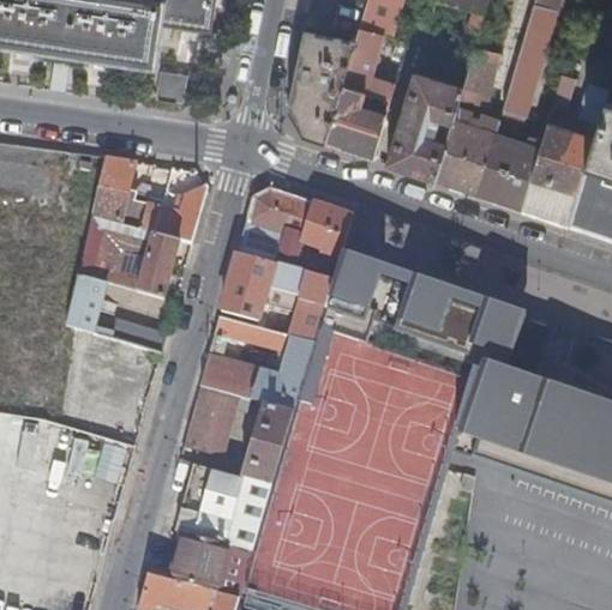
[(155,16),(207,24),(210,24),(213,0),(157,0),(0,0),(0,31),(150,54),(155,16)]
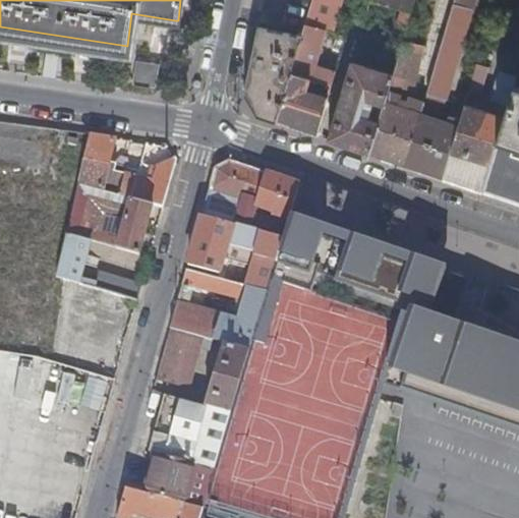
[(310,0),(304,21),(325,27),(332,0),(310,0)]
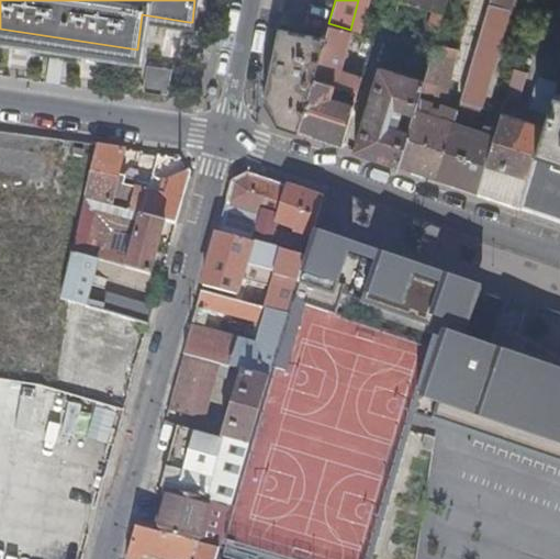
[(432,49),(435,41),(446,0),(411,0),(434,8),(428,24),(426,23),(420,45),(432,49)]
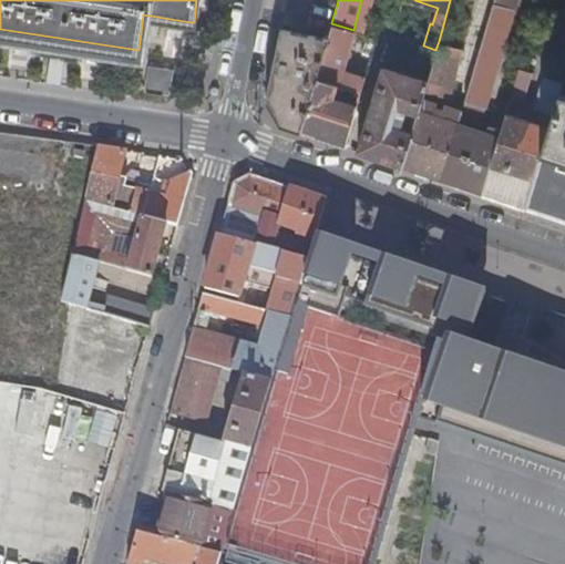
[(493,0),(464,101),(484,106),(515,0),(493,0)]
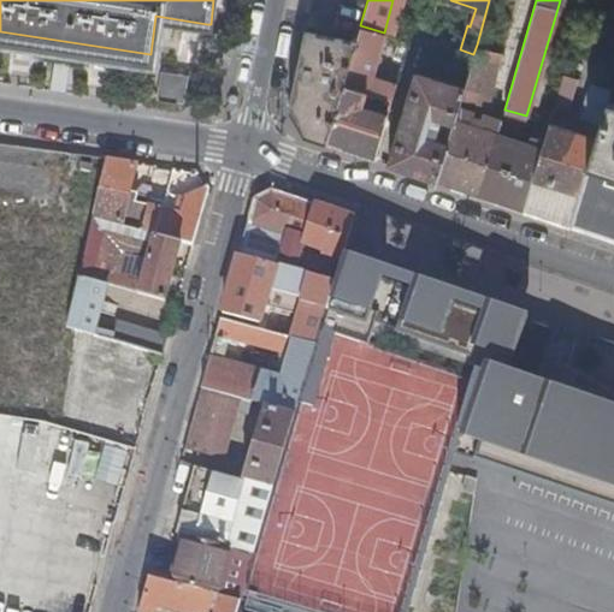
[(155,24),(152,47),(166,49),(170,27),(155,24)]
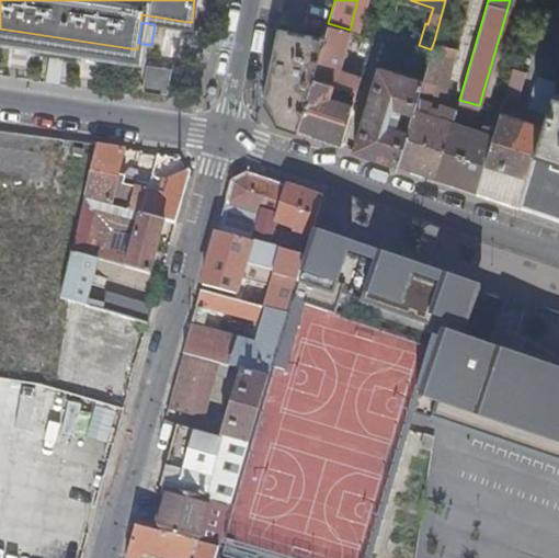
[(324,35),(312,76),(333,82),(334,82),(350,30),(328,23),(324,35)]
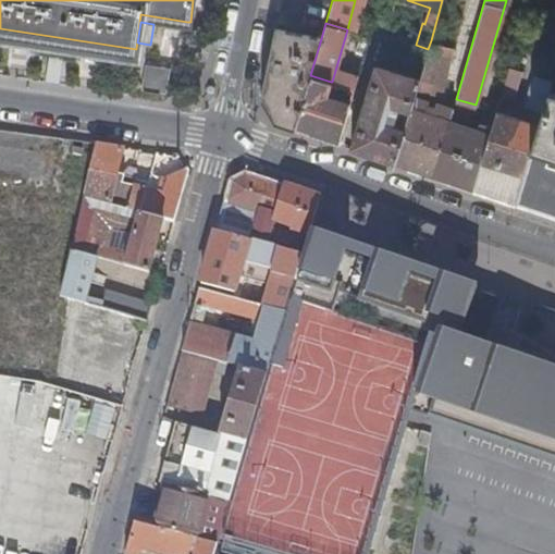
[(274,120),(295,127),(310,75),(322,35),(275,25),(260,96),(274,120)]
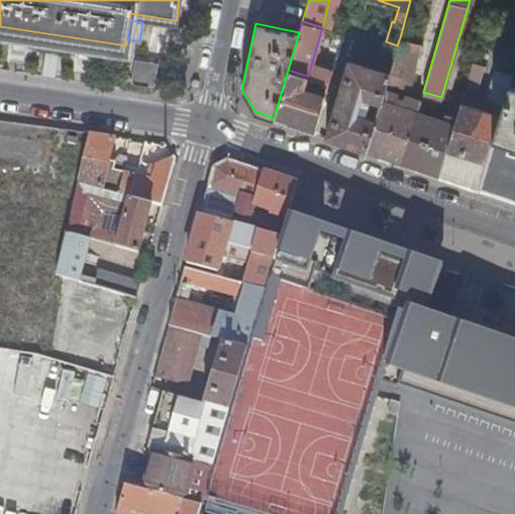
[(397,45),(389,73),(387,81),(409,88),(420,43),(400,37),(397,45)]
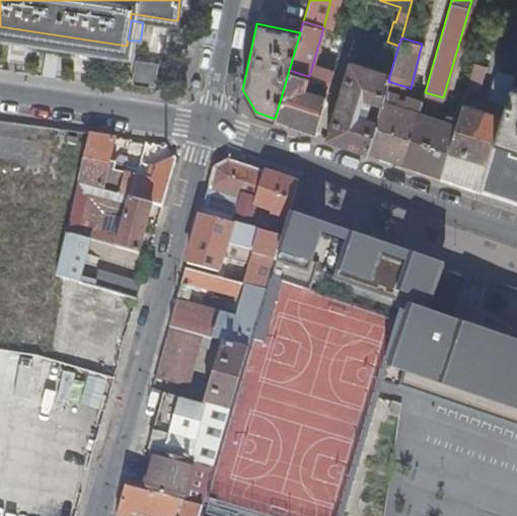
[(350,60),(327,137),(367,150),(376,121),(365,117),(366,113),(358,111),(360,103),(370,105),(372,100),(381,103),(382,98),(386,89),(388,81),(390,73),(350,60)]
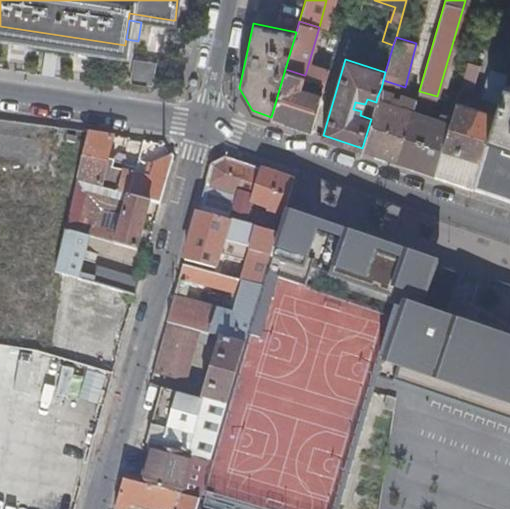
[(481,66),(469,62),(462,87),(472,91),(481,66)]
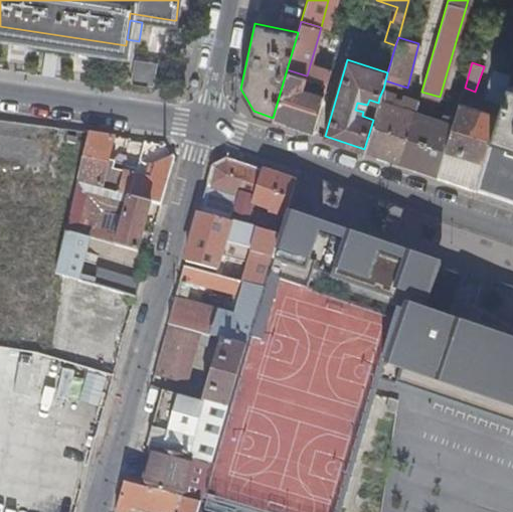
[(287,69),(273,118),(313,132),(324,94),(303,87),(306,75),(287,69)]
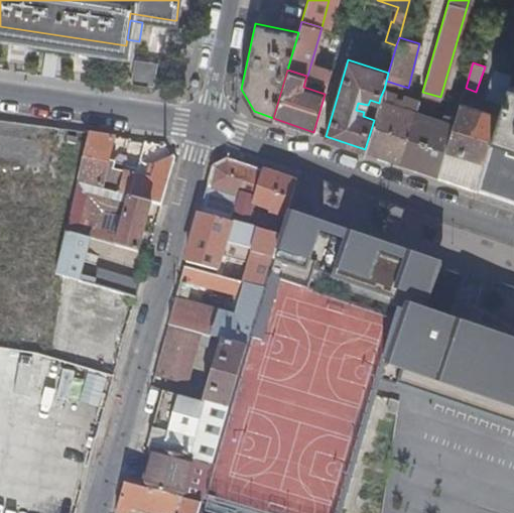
[(501,103),(508,82),(510,75),(494,70),(486,98),(495,101),(501,103)]
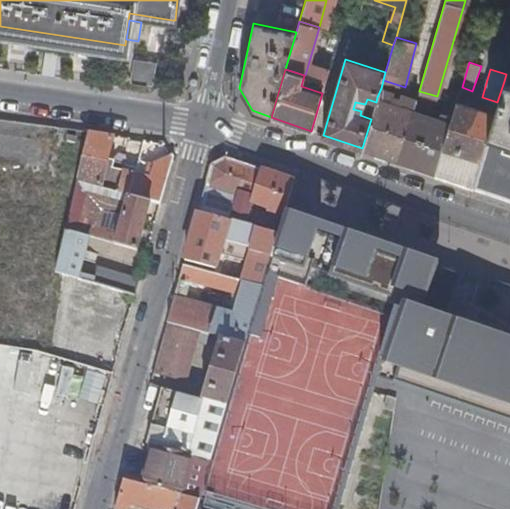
[(313,78),(325,82),(327,76),(315,73),(313,78)]
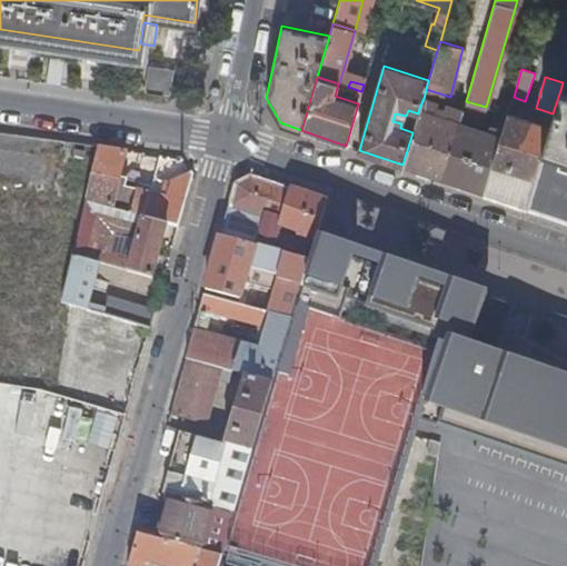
[(344,90),(360,96),(361,91),(348,87),(345,86),(344,90)]
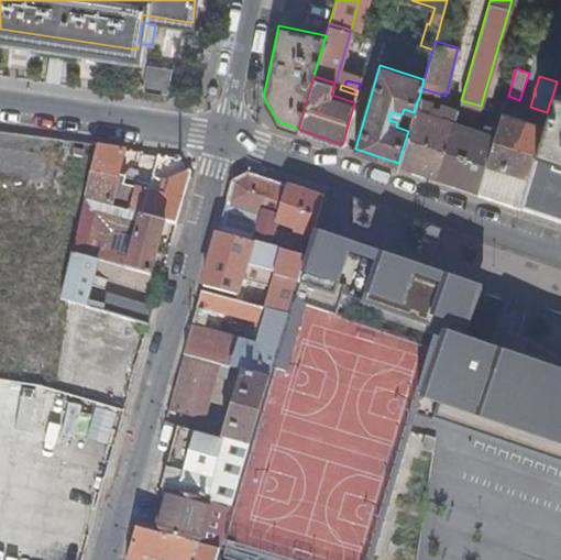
[(560,91),(554,89),(547,112),(543,124),(519,204),(560,218),(560,91)]
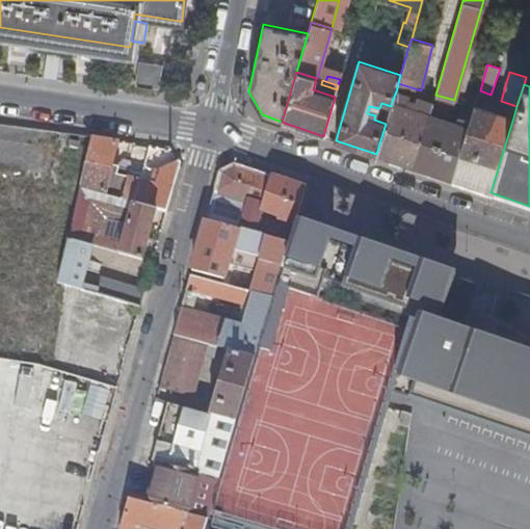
[(430,113),(432,103),(396,91),(392,101),(429,113),(430,113)]
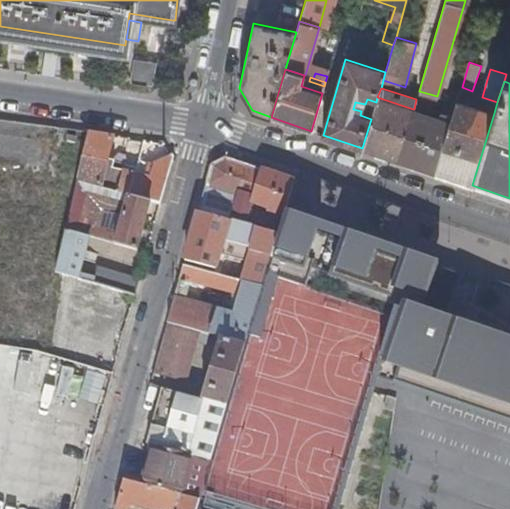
[(371,119),(362,148),(397,160),(413,109),(377,97),(376,102),(371,119)]
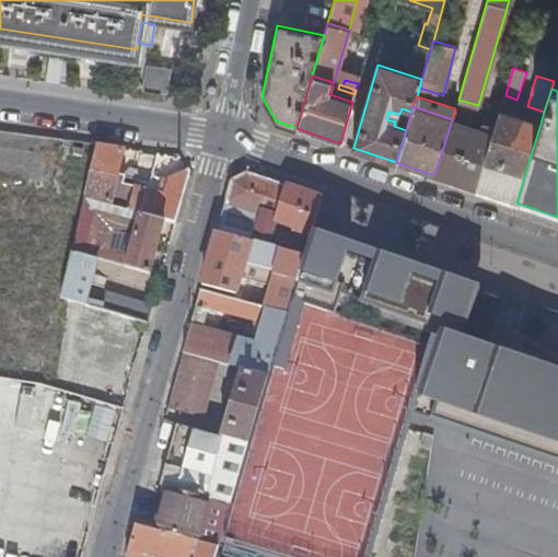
[(541,124),(544,112),(537,109),(533,122),(541,124)]
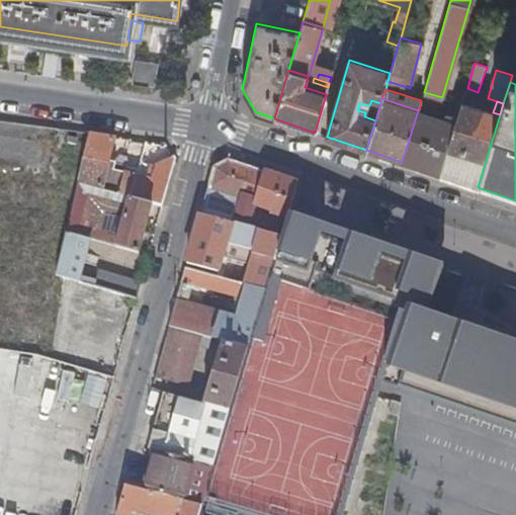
[(478,187),(500,114),(493,112),(462,103),(457,123),(442,175),(478,187)]
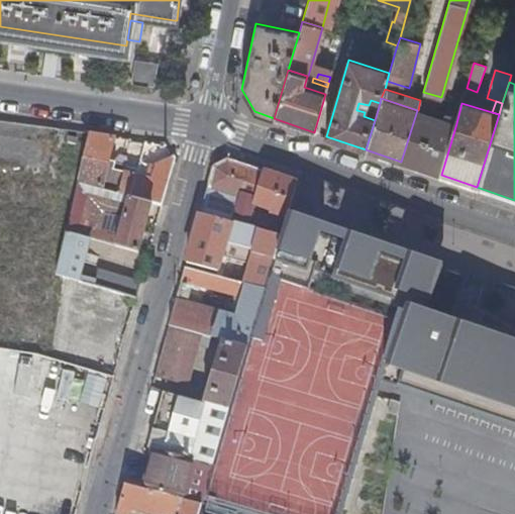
[(417,110),(401,162),(441,175),(456,123),(450,121),(451,115),(446,113),(444,119),(418,110),(417,110)]
